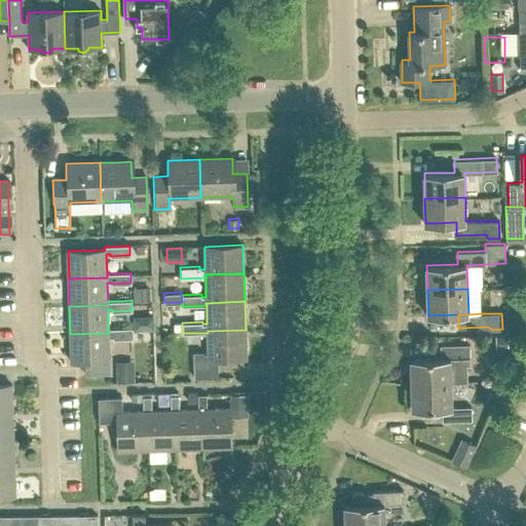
[(154,314),(139,315),(134,323),(134,330),(154,329),(154,314)]
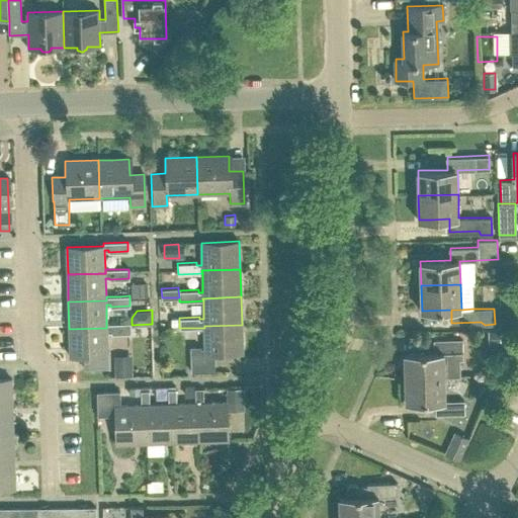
[(107,332),(111,332),(111,334),(131,333),(131,324),(106,324),(106,328),(69,329),(70,356),(107,355),(107,332)]
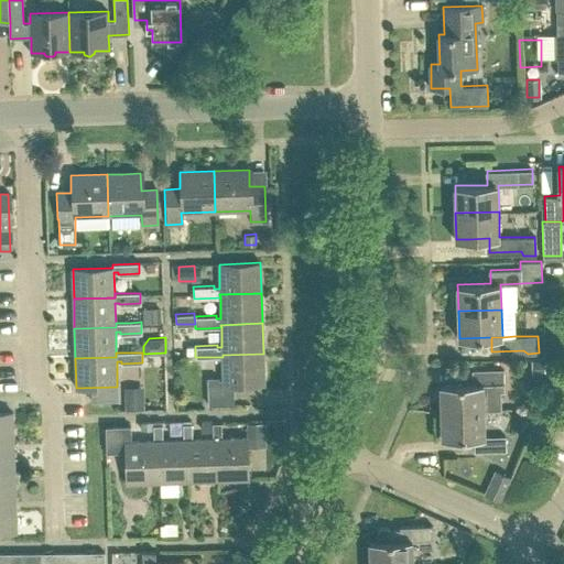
[(223,355),(223,357),(223,379),(207,379),(208,404),(234,404),(232,384),(264,383),(263,354),(223,355)]
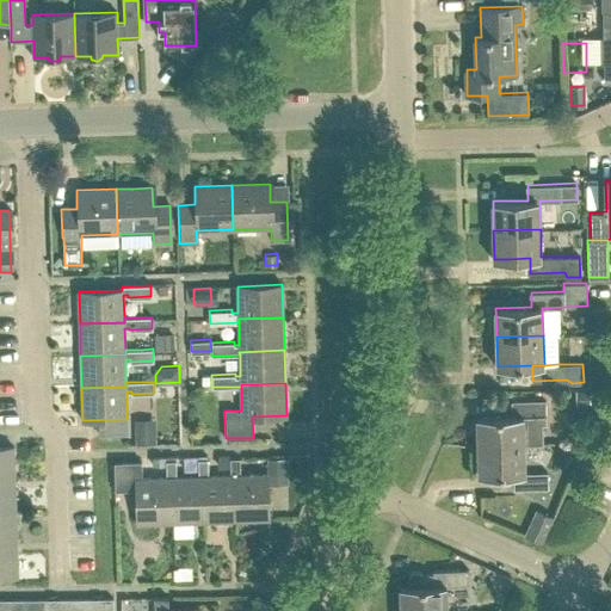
[(590,389),(575,389),(575,405),(590,405),(590,389)]
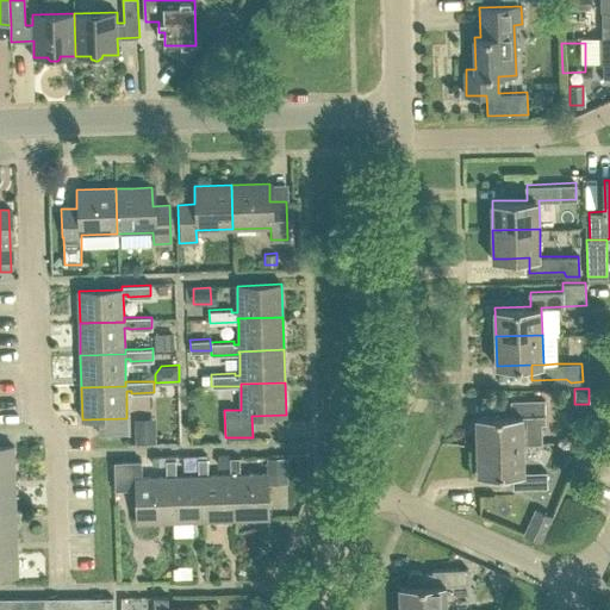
[(478,416),(479,444),(524,443),(541,442),(541,423),(545,423),(545,399),(512,399),(512,415),(478,416)]
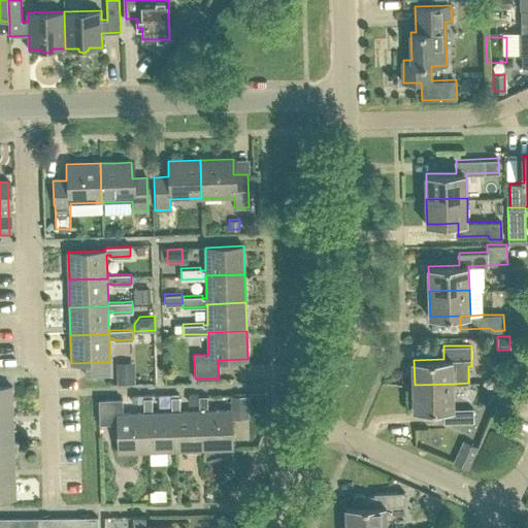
[(118,383),(135,382),(135,361),(117,362),(118,383)]
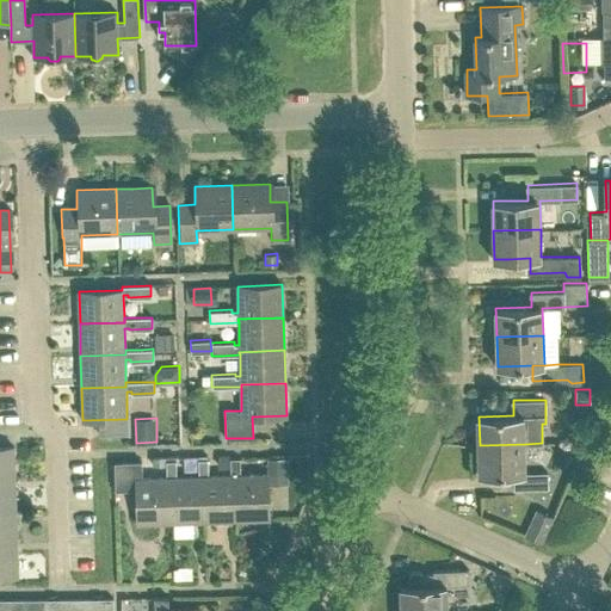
[(192,444),(203,443),(203,430),(192,430),(192,444)]
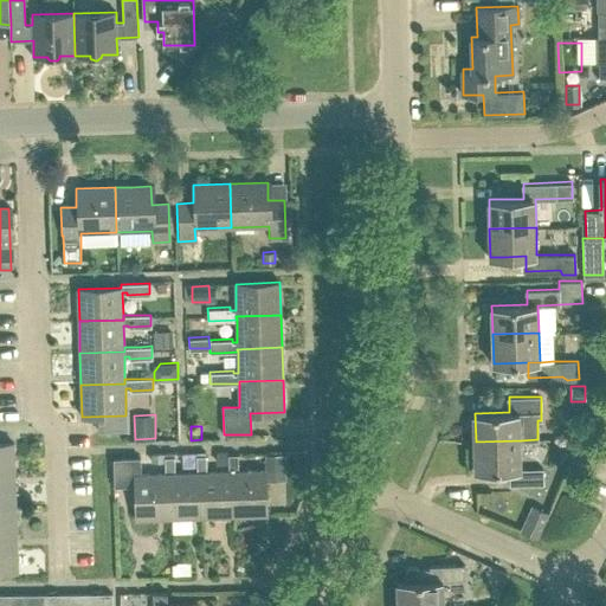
[(521,440),(476,442),(476,471),(510,471),(510,484),(545,484),(545,468),(522,469),(521,440)]
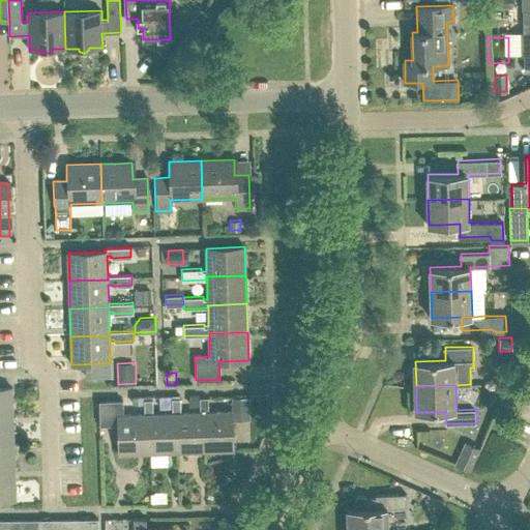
[(0,386),(0,415),(12,415),(11,386),(0,386)]
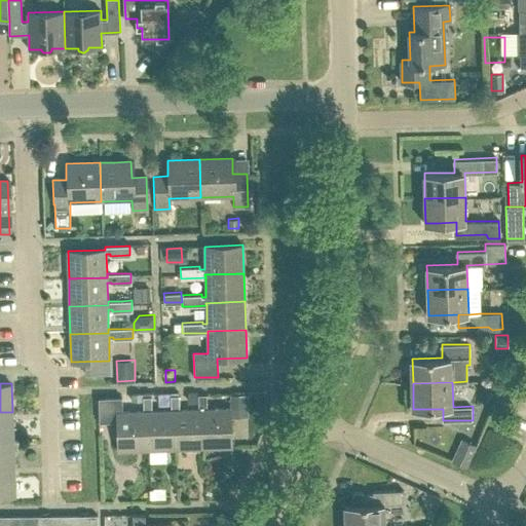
[(197,391),(188,391),(188,401),(197,401),(197,393),(197,391)]
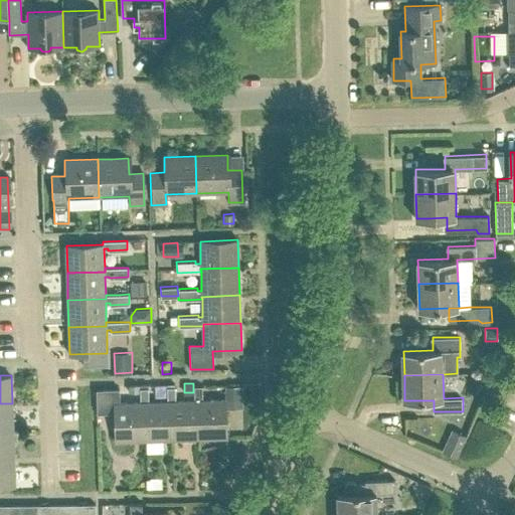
[(225,399),(242,398),(242,384),(225,385),(225,399)]
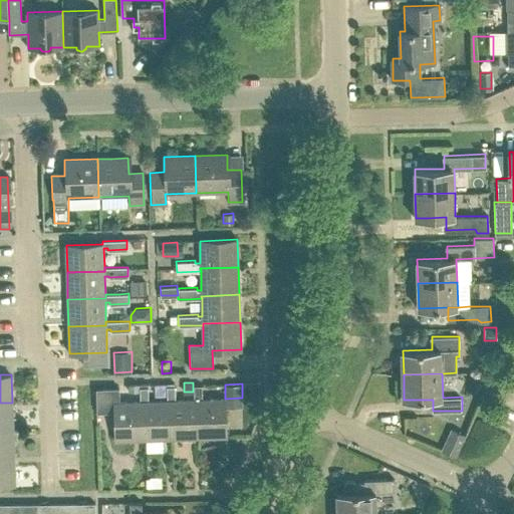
[(193,392),(194,400),(194,401),(197,401),(198,437),(226,436),(225,399),(202,400),(201,384),(193,384),(193,392)]
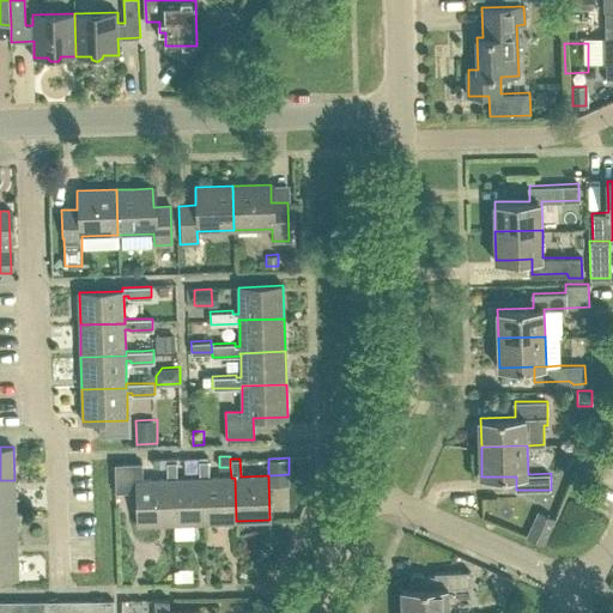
[(198,460),(199,478),(199,479),(202,479),(205,522),(236,521),(235,478),(231,478),(231,477),(208,478),(207,460),(198,460)]
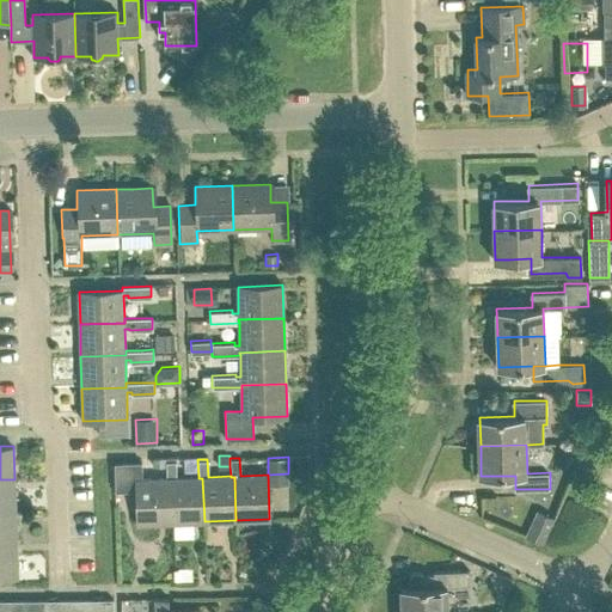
[(166,465),(166,478),(169,478),(170,522),(204,521),(202,478),(199,478),(199,477),(176,478),(176,460),(165,460),(166,465)]
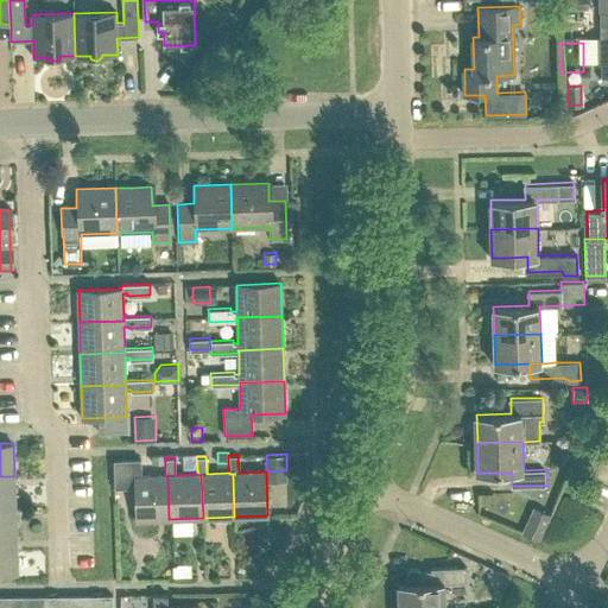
[(168,475),(165,475),(141,476),(140,458),(114,460),(114,487),(134,486),(135,520),(169,519),(168,475)]
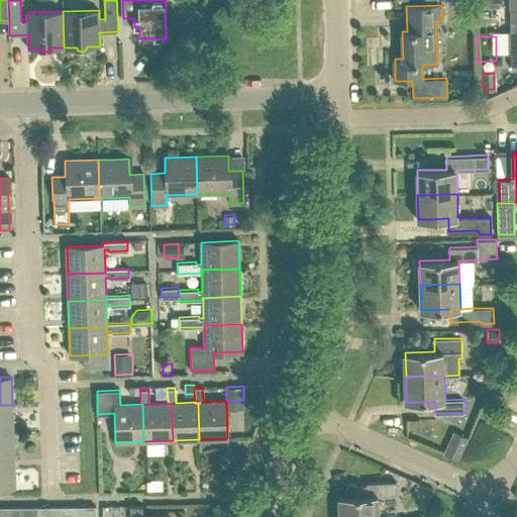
[(0,405),(0,432),(13,432),(12,405),(0,405)]
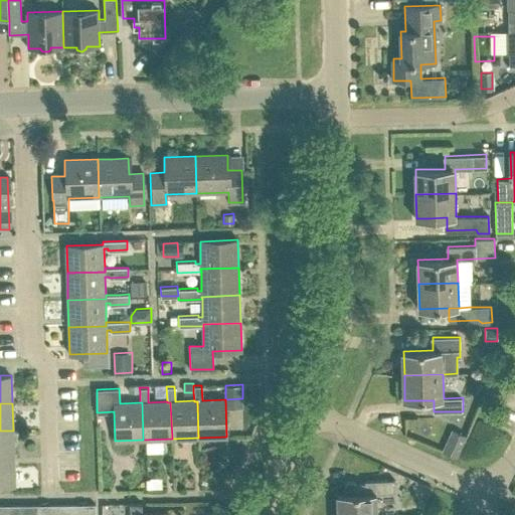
[(452,427),(442,451),(456,458),(457,455),(466,435),(452,427)]
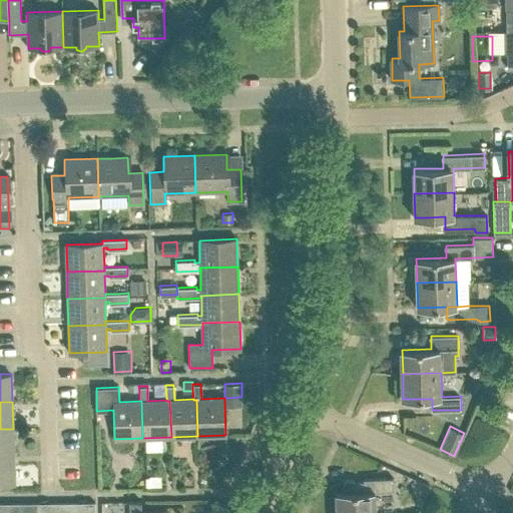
[(0,429),(0,456),(14,456),(13,429),(0,429)]
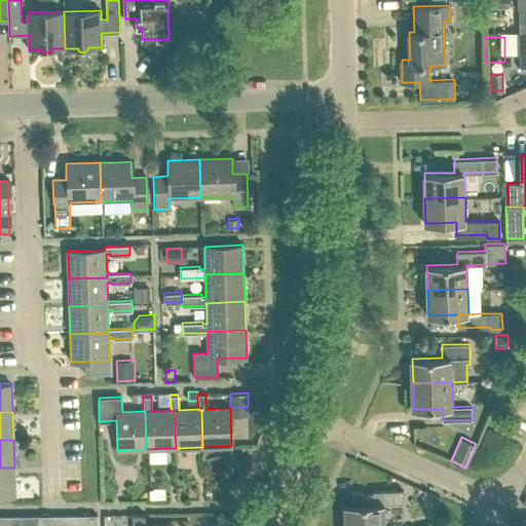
[(0,495),(15,495),(14,467),(0,467),(0,495)]
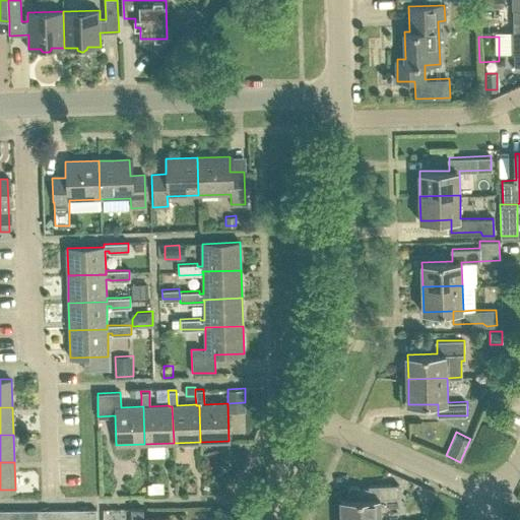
[(371,498),(341,499),(341,519),(381,519),(380,498),(399,497),(399,483),(370,484),(371,498)]
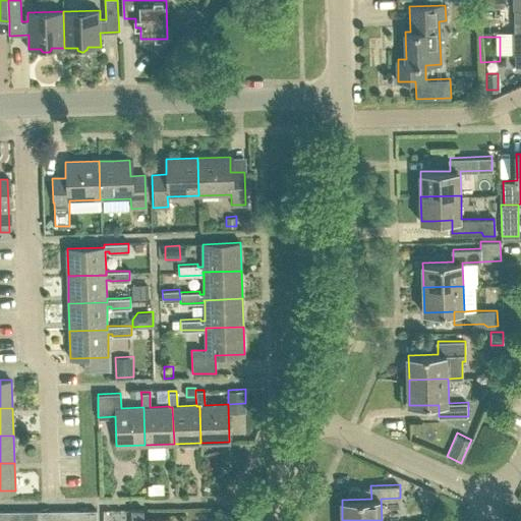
[(18,520),(19,510),(6,510),(6,520),(18,520)]
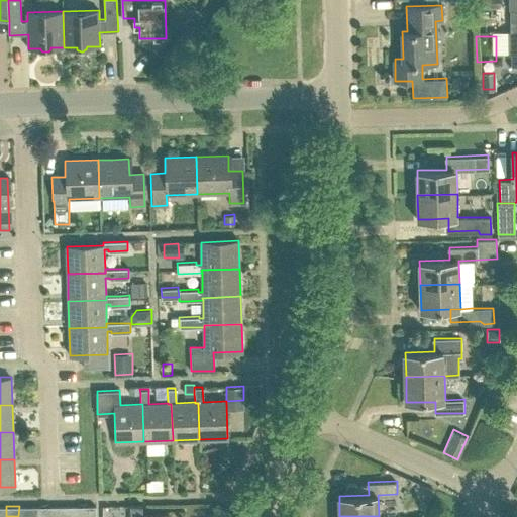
[(31,516),(31,506),(19,506),(18,516),(31,516)]
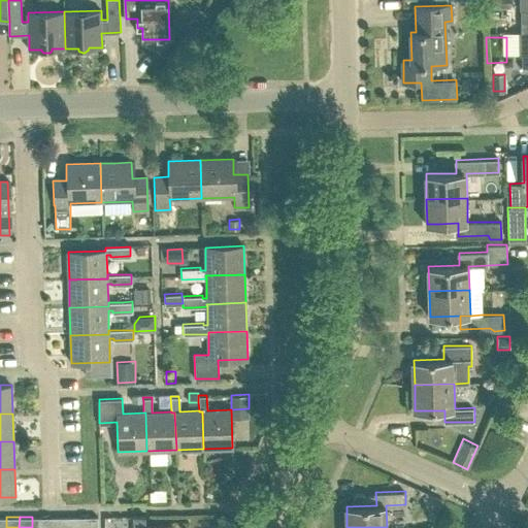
[(45,527),(45,517),(32,517),(32,527),(45,527)]
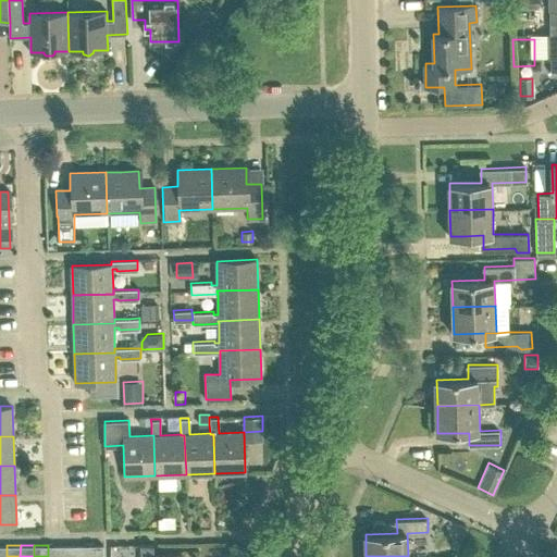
[(61,556),(61,545),(48,545),(48,556),(61,556)]
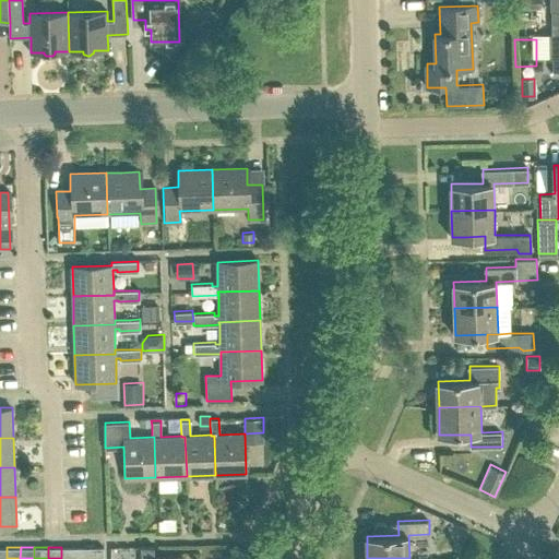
[(75,558),(75,547),(61,547),(61,558),(75,558)]
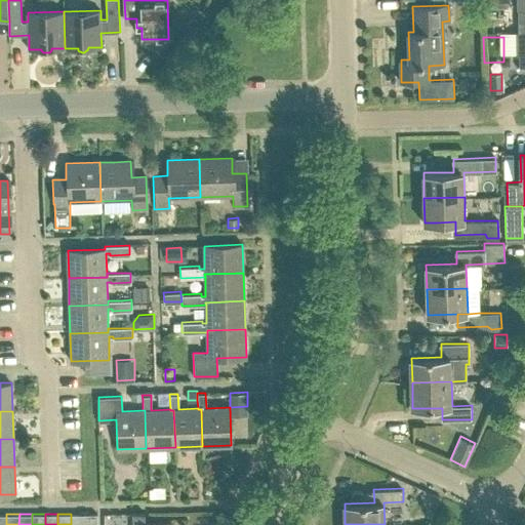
[(83,524),(84,514),(71,514),(71,524),(83,524)]
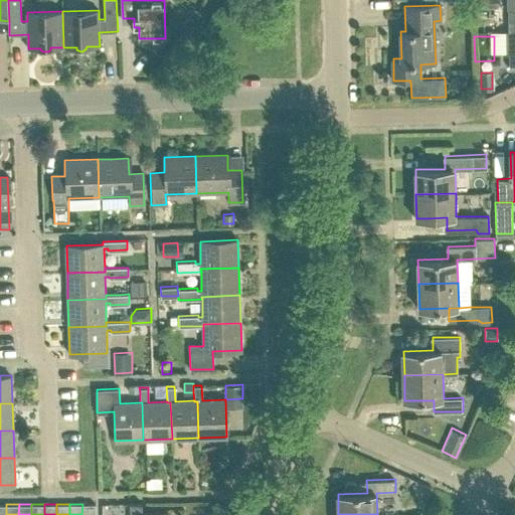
[(95,514),(95,504),(82,504),(81,514),(95,514)]
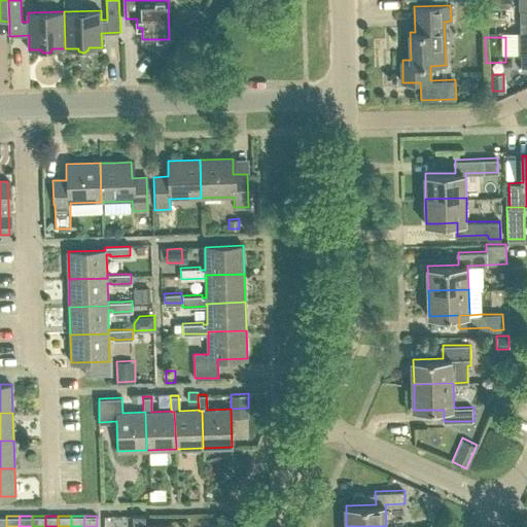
[(133,516),(133,526),(171,526),(171,524),(145,524),(145,516),(133,516)]
